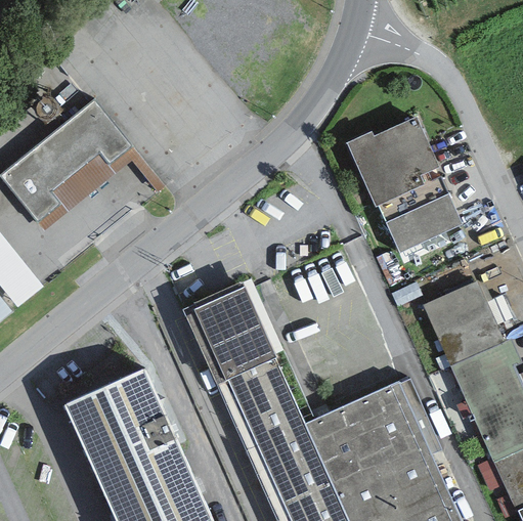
[(93,101),(0,174),(0,179),(42,231),(130,162),(156,192),(163,187),(93,101)]
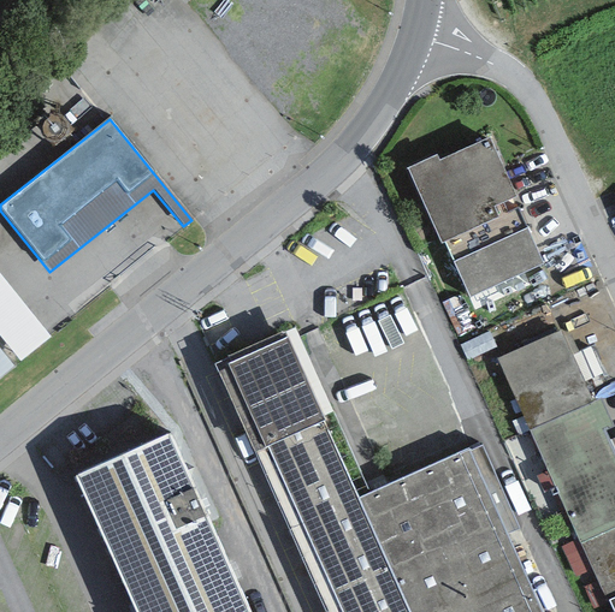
[(435,152),(406,165),(439,241),(442,241),(467,296),(542,262),(518,208),(507,213),(501,200),(515,194),(488,135),(438,158),(435,152)]
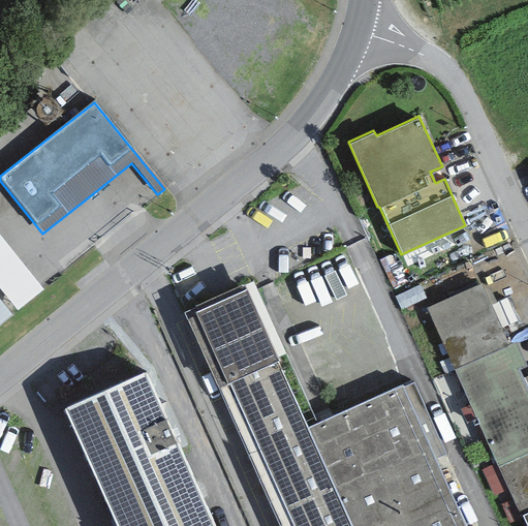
[(42,288),(0,235),(0,288),(17,309),(42,288)]
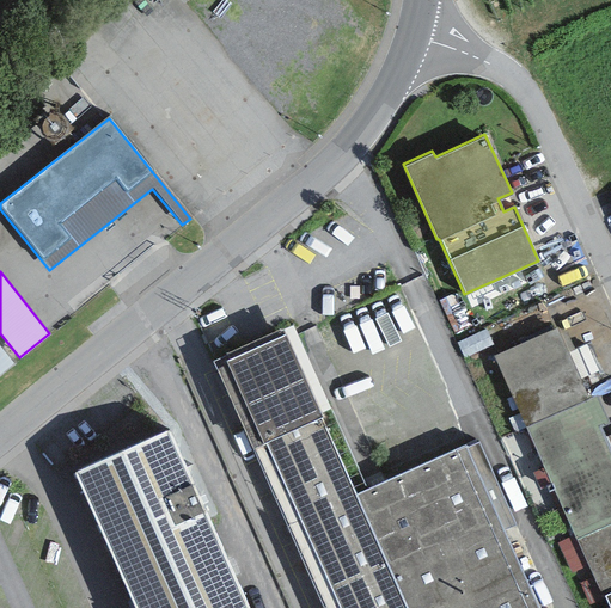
[(556,327),(494,355),(525,425),(587,398),(556,327)]
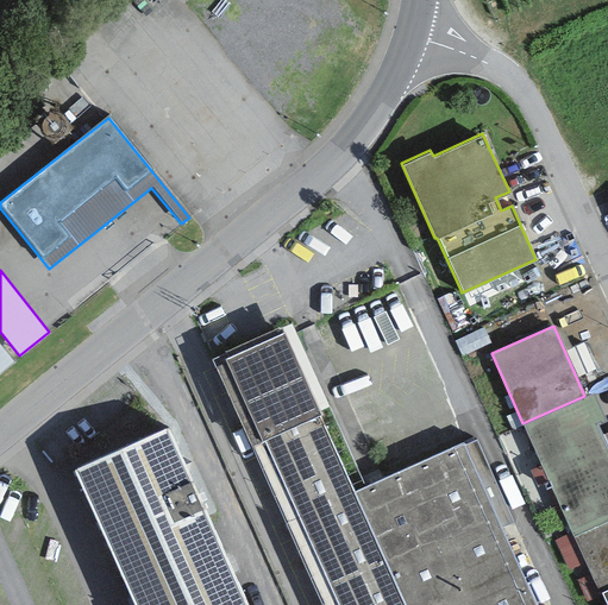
[(282,329),(225,355),(261,438),(262,436),(338,604),(536,604),(500,525),(512,522),(475,440),(464,443),(463,441),(352,491),(317,413),(320,411),(282,329)]
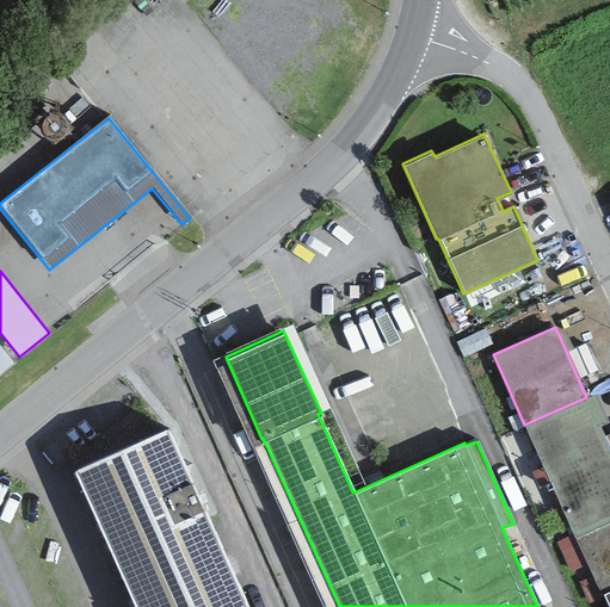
[(0,373),(13,364),(0,347),(0,373)]
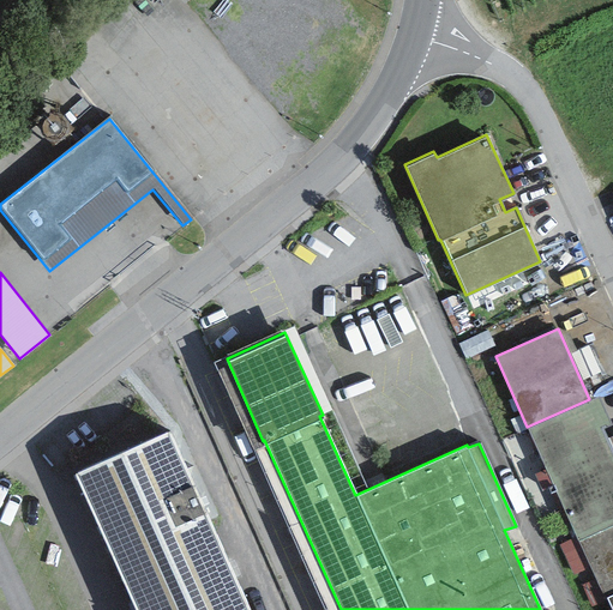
[(612,435),(606,438),(601,428),(611,424),(599,397),(589,399),(527,427),(577,539),(612,525),(612,435)]
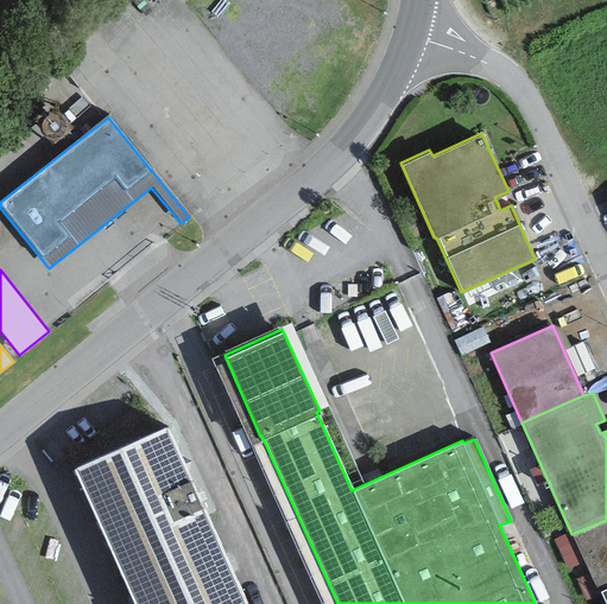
[(246,603),(165,423),(71,463),(134,603),(246,603)]
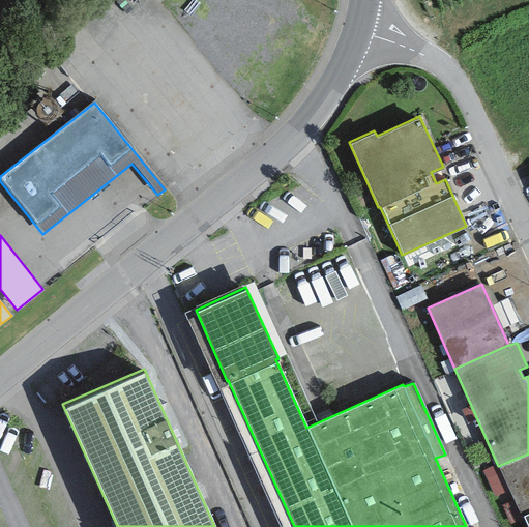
[(528,526),(528,454),(498,466),(526,526),(528,526)]
